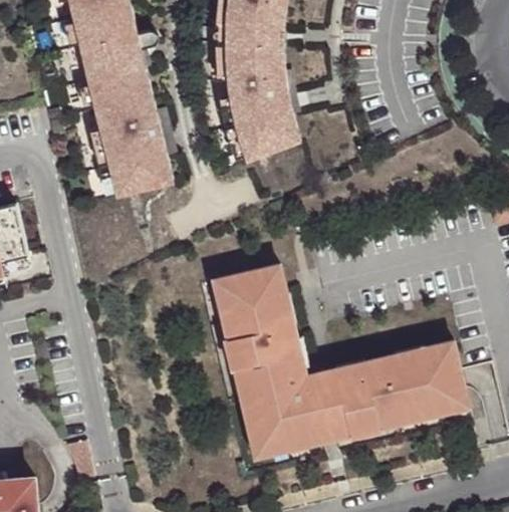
[(173,21),(162,24),(153,0),(92,0),(106,43),(117,39),(126,70),(116,73),(154,187),(209,170),(200,141),(186,99),(172,55),(170,55),(165,40),(171,38),(178,36),(180,35),(182,33),(183,31),(183,29),(183,27),(183,25),(182,23),(180,21),(177,20),(175,20),(173,21)]
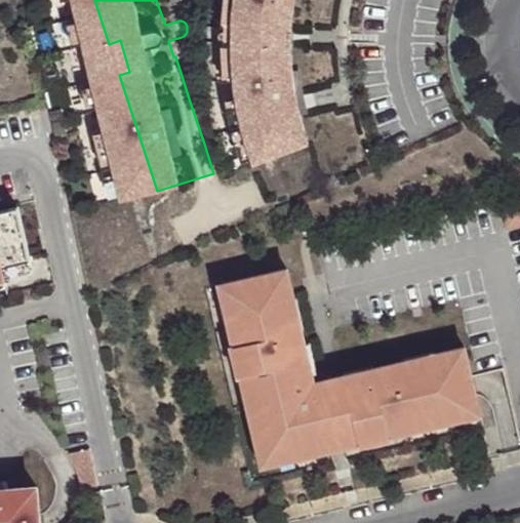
[(229,31),(288,34),(289,25),(291,5),(292,0),(232,0),(230,19),(229,31)]
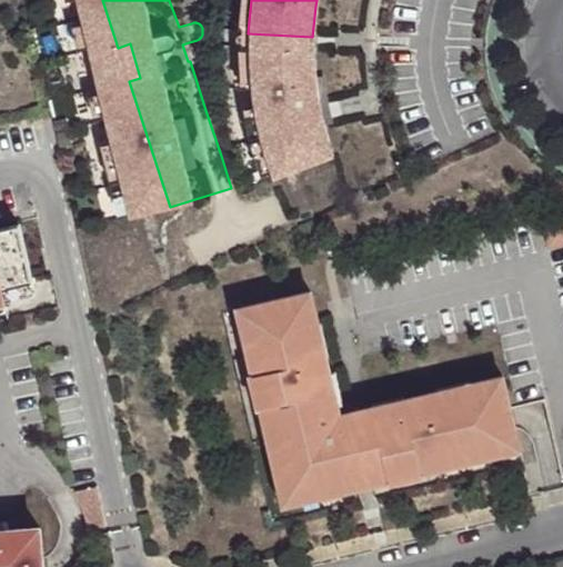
[(312,37),(248,33),(248,47),(312,48),(312,37)]
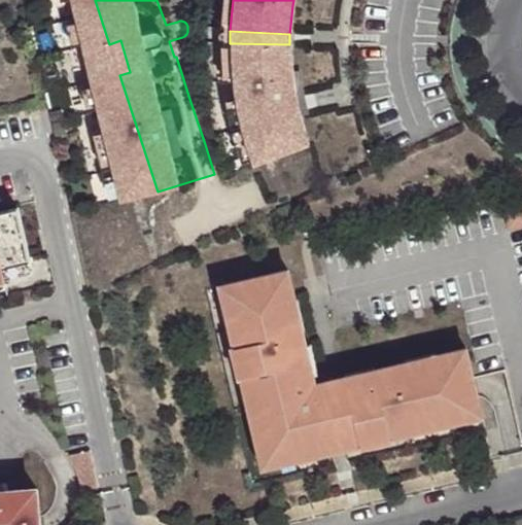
[(175,39),(169,41),(174,57),(176,57),(180,55),(175,39)]
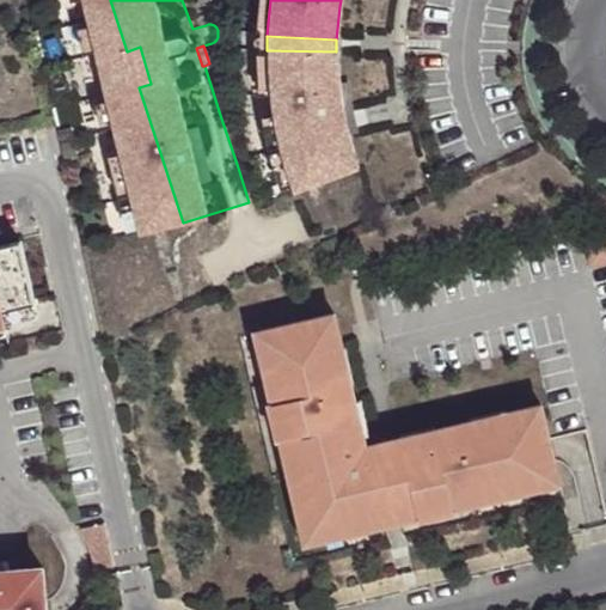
[(140,47),(127,52),(139,87),(151,84),(140,47)]
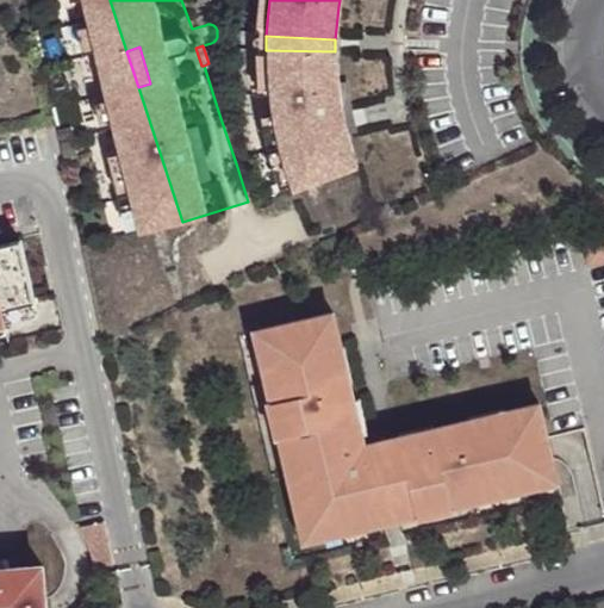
[(346,142),(343,135),(341,119),(337,98),(336,85),(335,75),(335,51),(266,50),(266,79),(268,106),(273,134),(279,160),(287,186),(288,190),(354,167),(353,163),(346,142)]
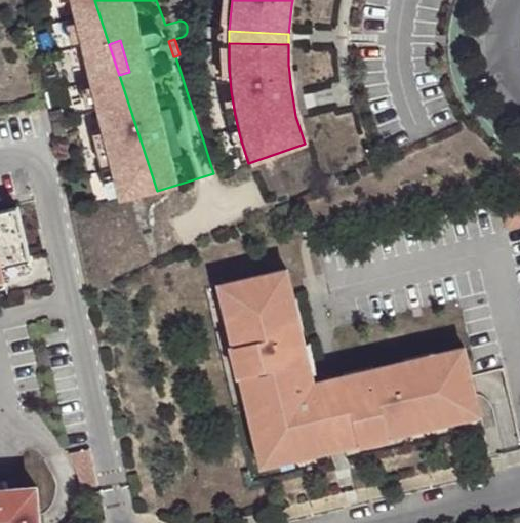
[(293,103),(295,116),(301,115),(294,72),(289,73),(290,84),(293,103)]
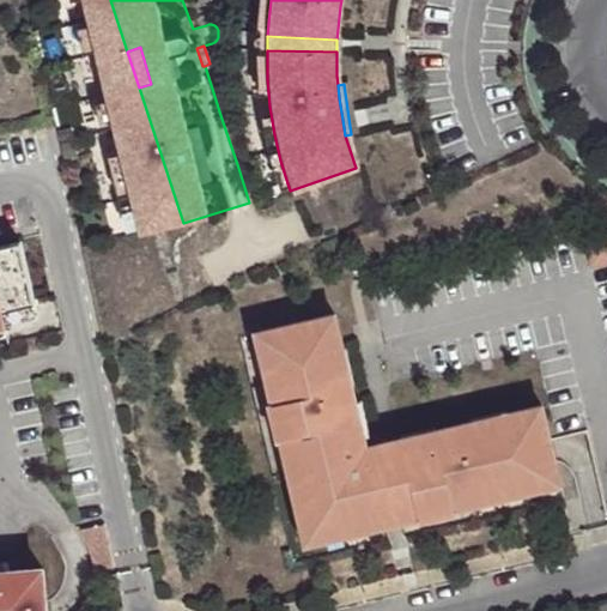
[(606,250),(605,241),(582,246),(587,268),(606,264),(606,250)]
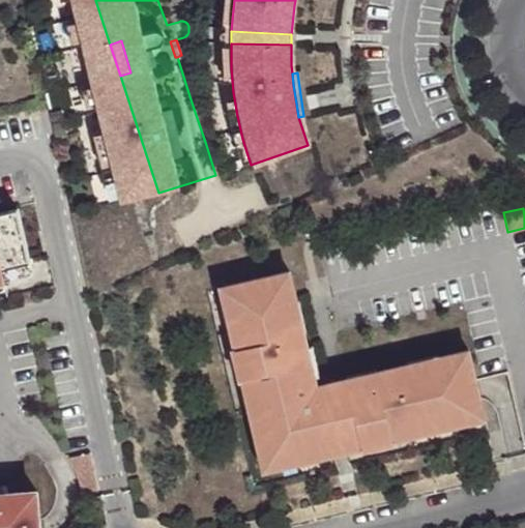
[(0,271),(24,265),(10,211),(0,213),(0,271)]
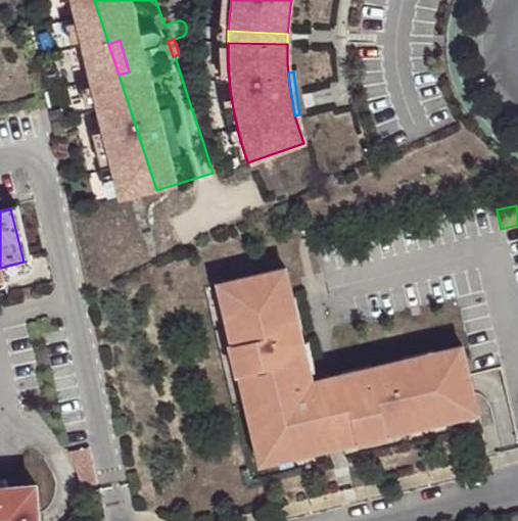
[(0,280),(27,274),(24,262),(0,268),(0,280)]
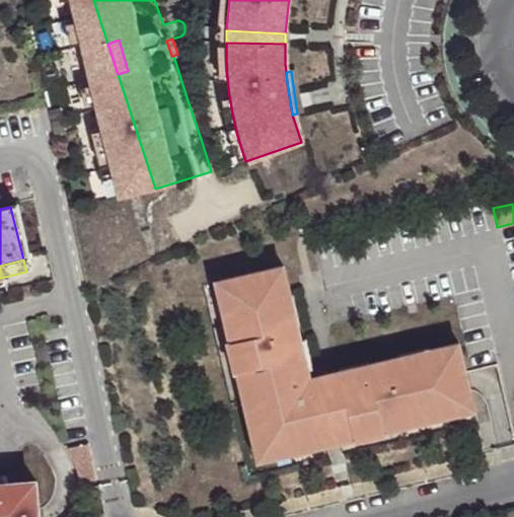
[(279,267),(219,281),(226,310),(221,312),(227,342),(233,341),(240,371),(235,372),(248,431),(254,430),(260,453),(290,446),(291,451),(351,438),(349,432),(380,425),(381,431),(411,424),(410,419),(468,404),(454,344),(424,352),(426,357),(396,364),(395,358),(365,365),(366,371),(338,377),(336,372),(305,379),(303,370),(298,371),(295,358),(300,356),(293,326),(288,327),(281,299),(286,297),(279,267)]
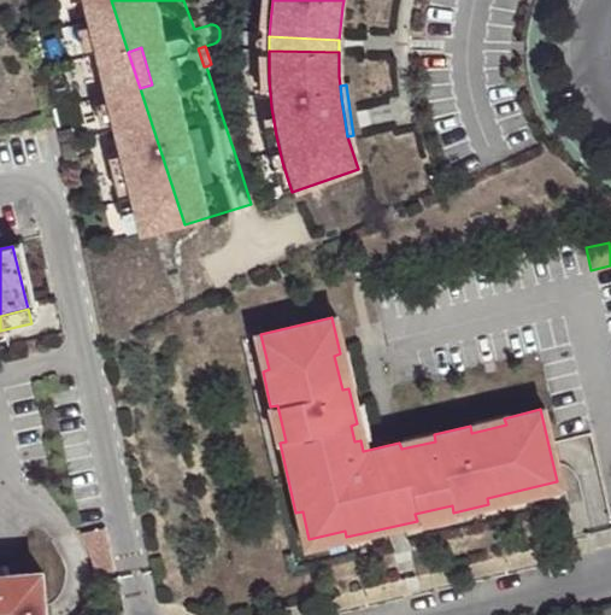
[(260,334),(254,335),(263,372),(269,369),(260,334)]
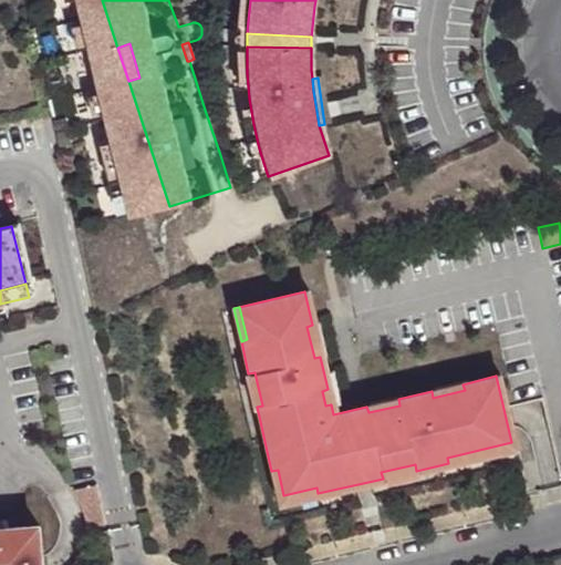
[(312,325),(307,327),(314,358),(320,357),(312,325)]
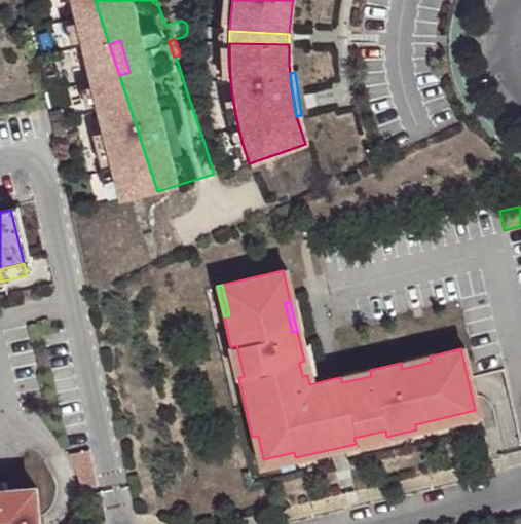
[(230,346),(227,347),(234,378),(238,377),(244,376),(236,345),(230,346)]
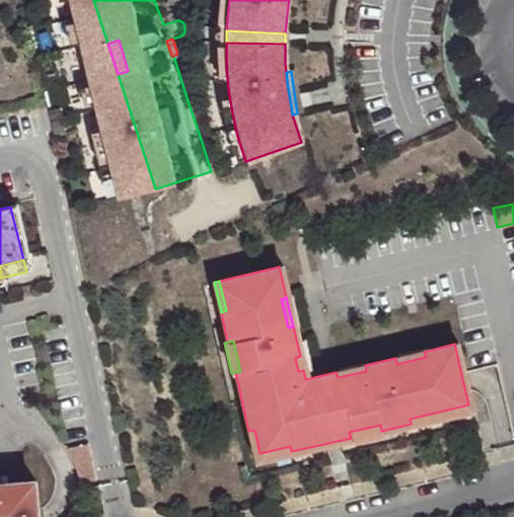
[(424,352),(395,358),(396,364),(426,357),(424,352)]
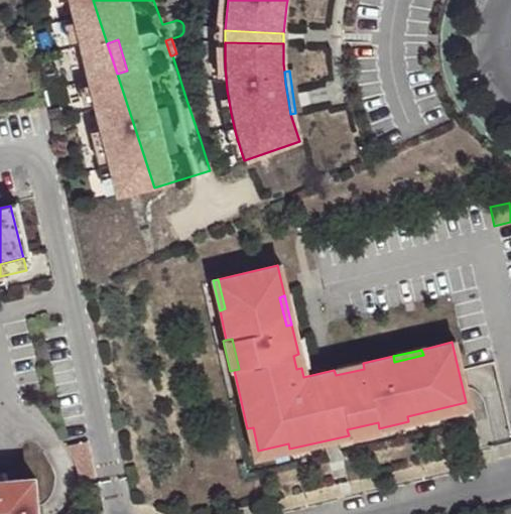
[(298,354),(293,356),(296,369),(301,368),(298,354)]
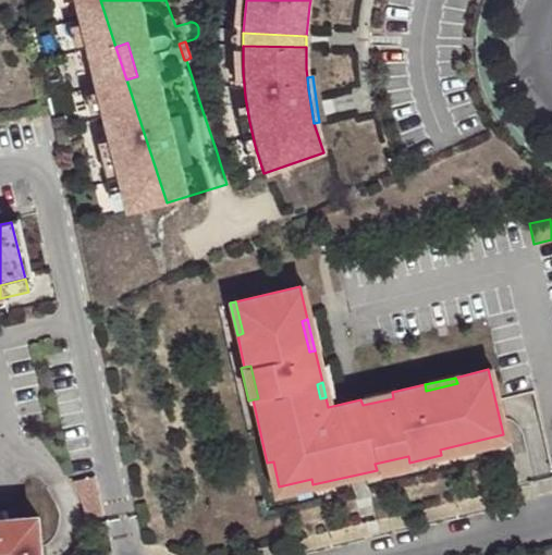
[(392,392),(360,399),(363,405),(393,398),(392,392)]
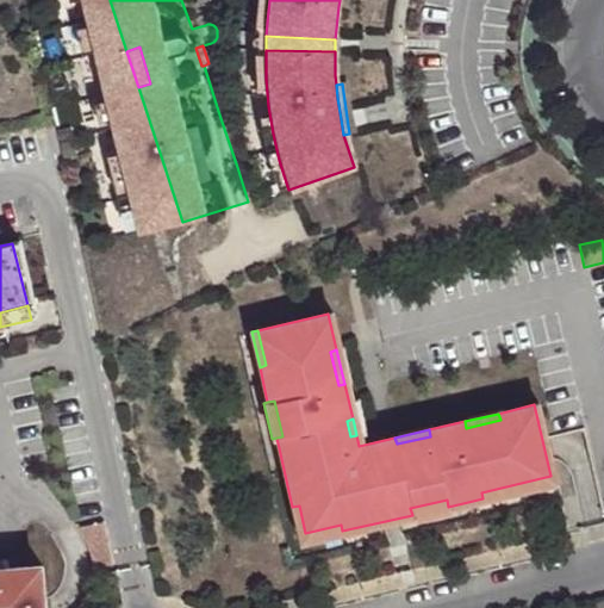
[(550,476),(481,492),(483,498),(552,482),(550,476)]
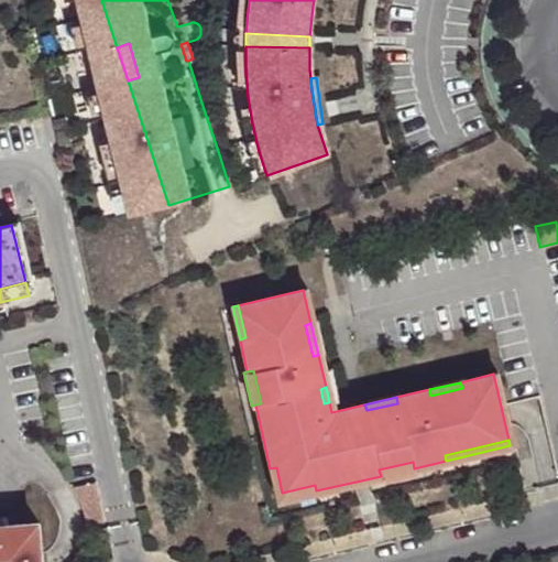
[(413,462),(379,469),(381,476),(382,481),(415,472),(414,468),(413,462)]
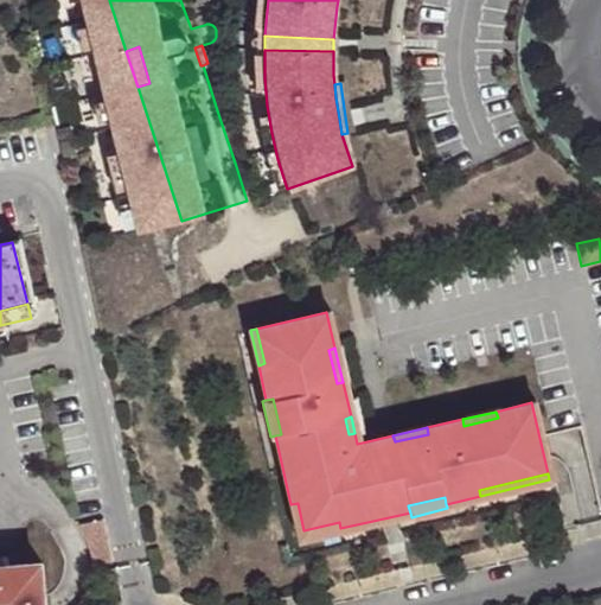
[(298,503),(291,504),(299,537),(306,537),(340,528),(339,522),(304,530),(298,503)]
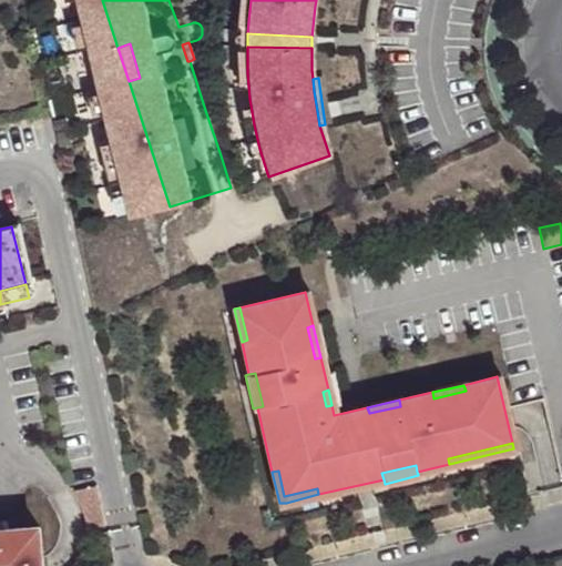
[(72,493),(78,532),(98,529),(92,491),(72,493)]
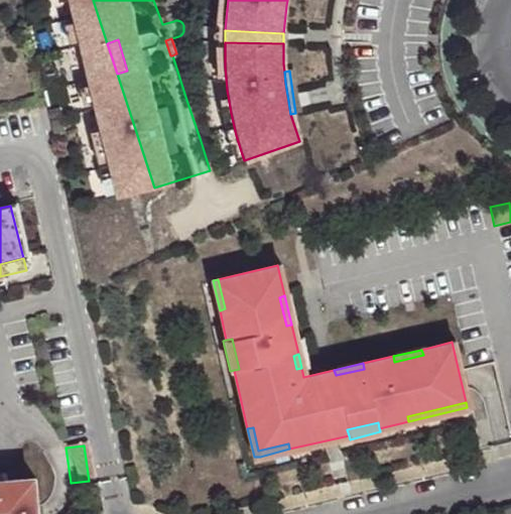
[(34,513),(31,482),(2,485),(2,481),(0,481),(0,513),(34,513)]
